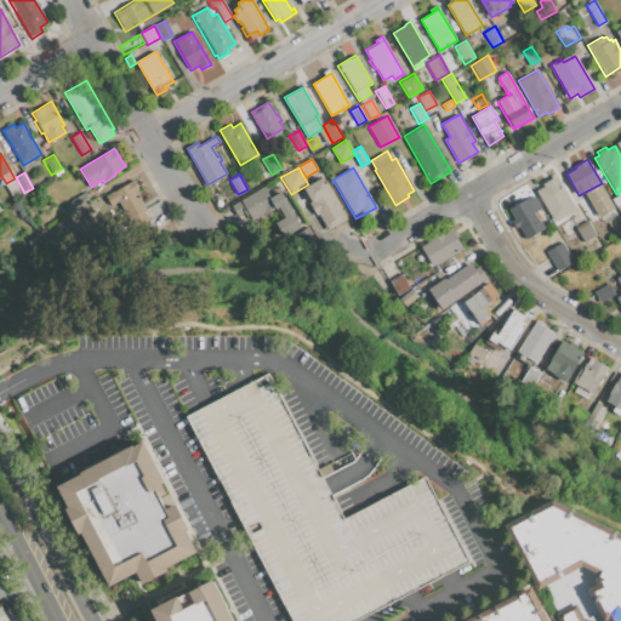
[(536,192),(545,187),(542,183),(556,176),(575,209),(553,222),(536,192)]
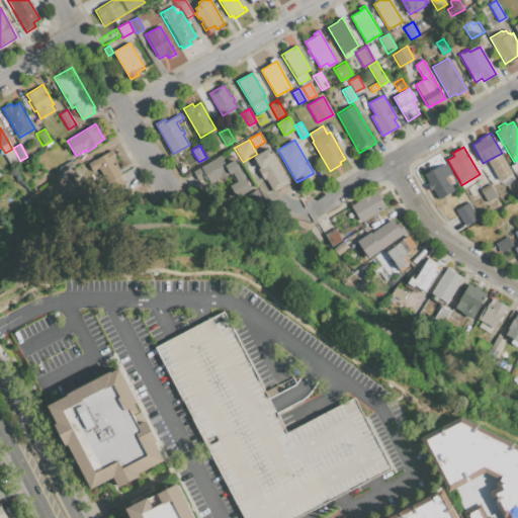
[(254,157),(269,148),(289,183),(274,192),(266,179),(264,180),(258,169),(260,168),(254,157)]
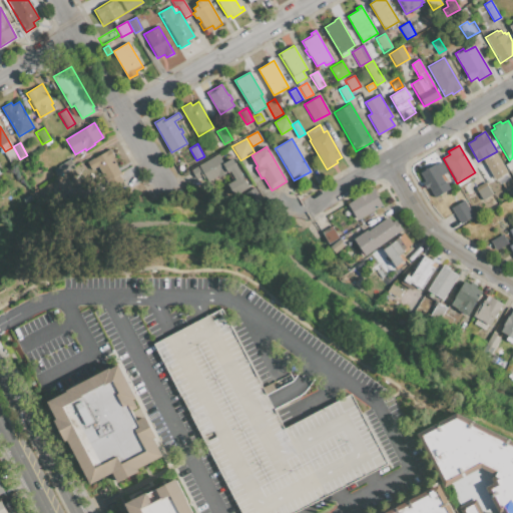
[(122,181),(110,188),(98,166),(91,170),(86,162),(110,148),(115,156),(112,157),(121,173),(119,175),(122,181)]
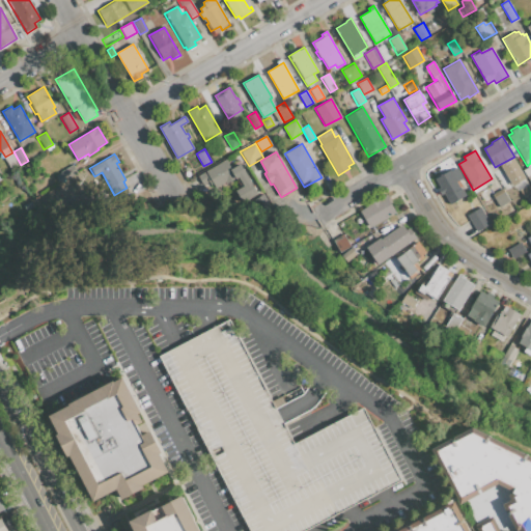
[(206,172),(226,160),(231,169),(240,164),(257,194),(242,203),(234,191),(244,186),(239,177),(235,179),(234,177),(216,189),(206,172)]
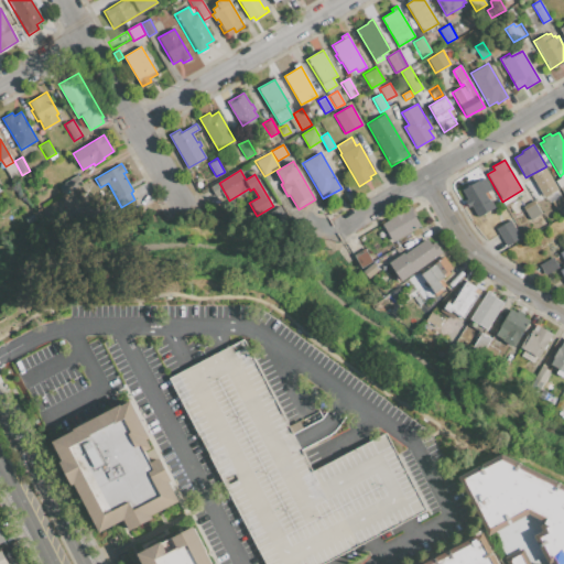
[(64,183),(78,174),(83,183),(69,191),(64,183)]
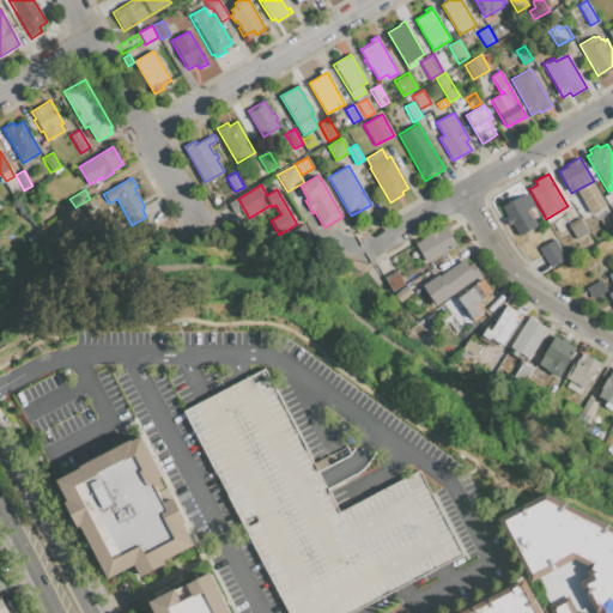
[(502,206),(527,193),(534,206),(527,210),(530,218),(533,217),(538,225),(517,236),(502,206)]
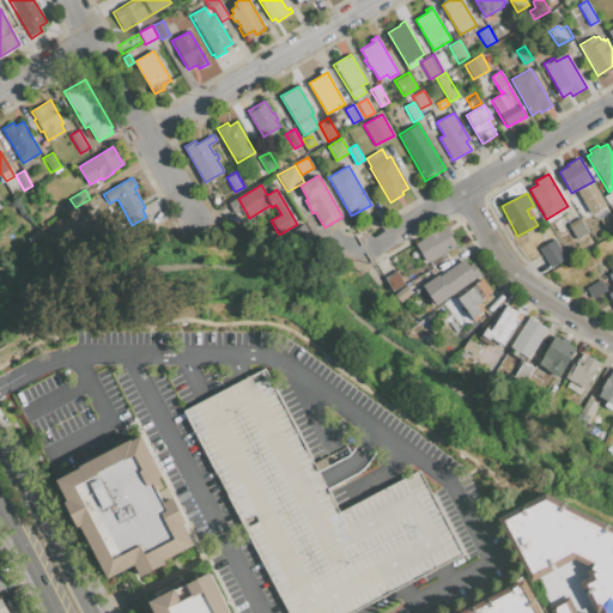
[(568,224),(580,217),(588,232),(577,240),(568,224)]
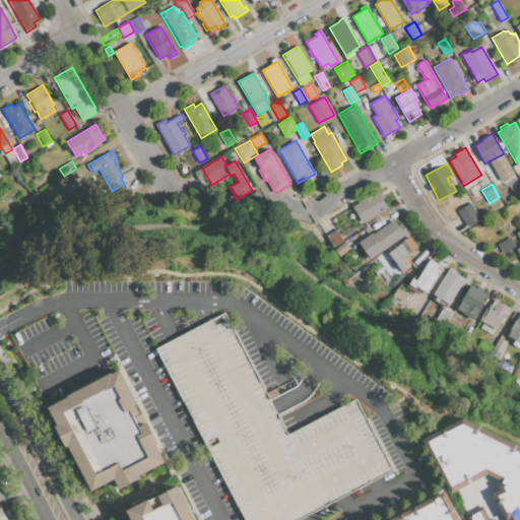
[(467,190),(473,186),(480,198),(474,201),(467,190)]
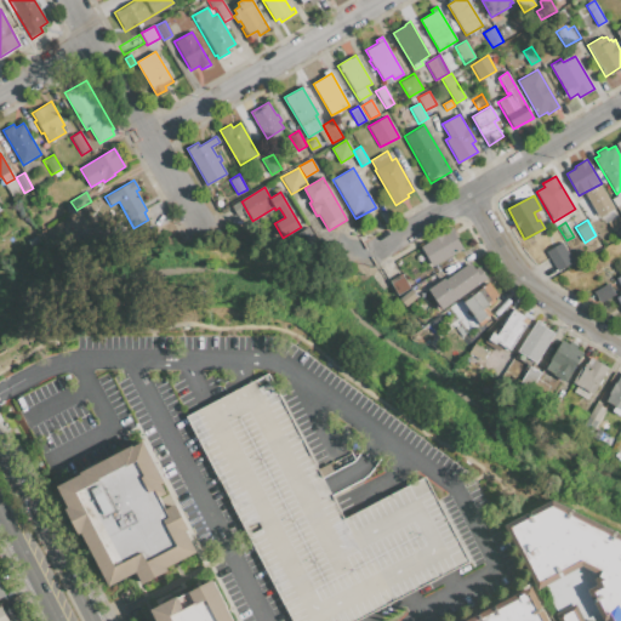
[(297,233),(308,226),(319,244),(308,251),(297,233)]
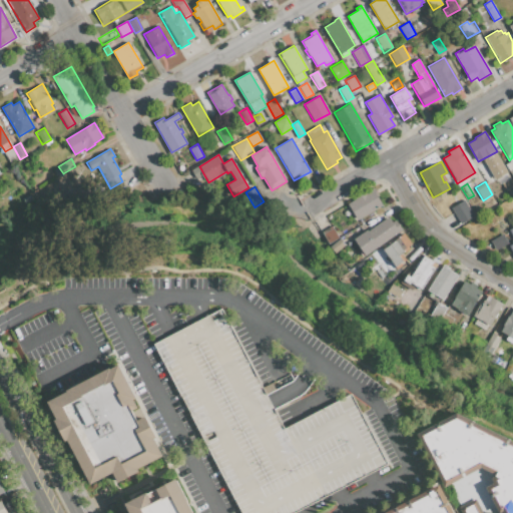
[(348,203),(373,189),(383,205),(357,219),(348,203)]
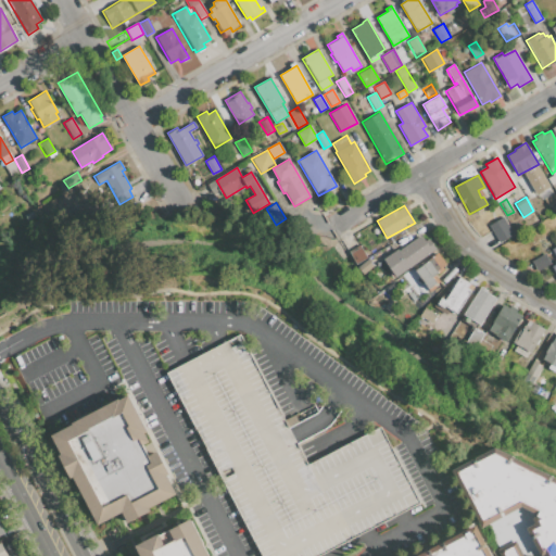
[(24,215),(32,210),(36,216),(27,220),(24,215)]
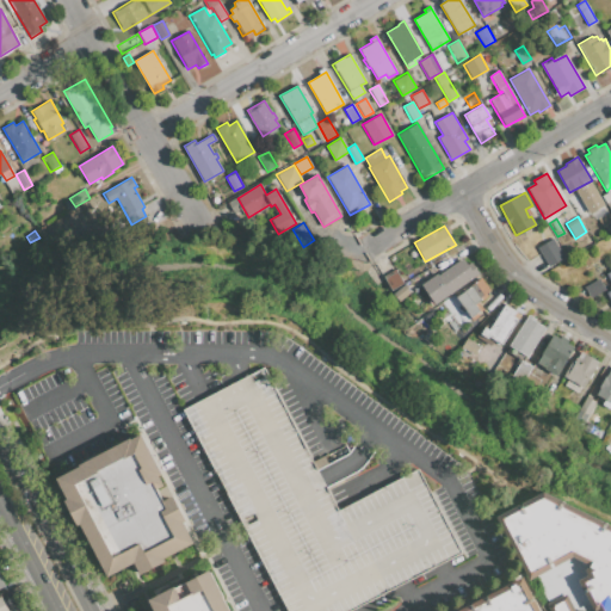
[(537,247),(553,239),(565,258),(549,267),(537,247)]
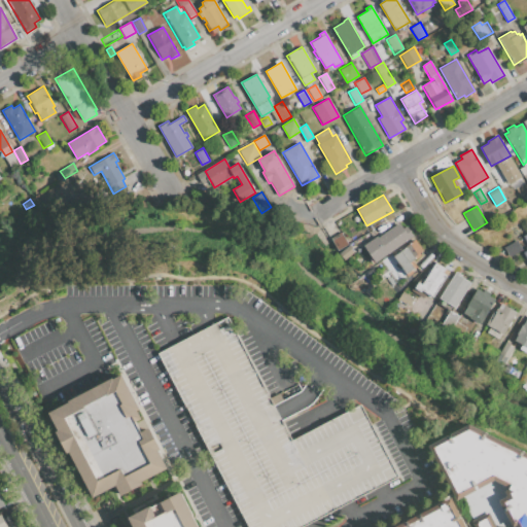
[(526,212),(526,223),(523,226),(518,218),(526,212)]
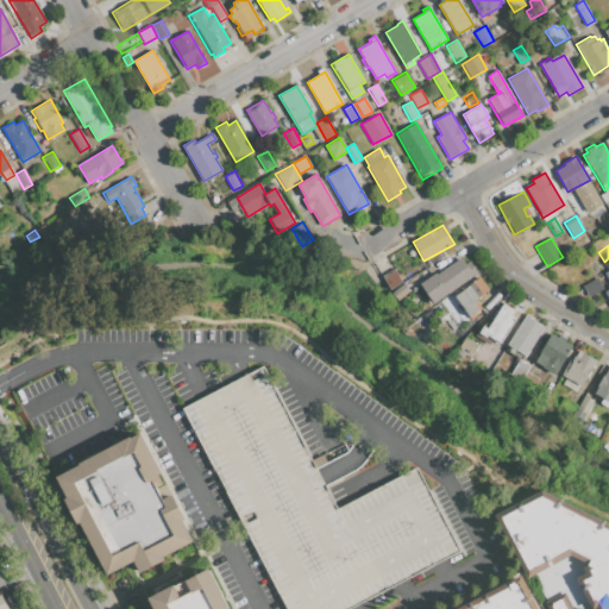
[(419,284),(435,274),(437,275),(460,258),(464,264),(469,262),(477,275),(431,306),(426,299),(428,296),(419,284)]
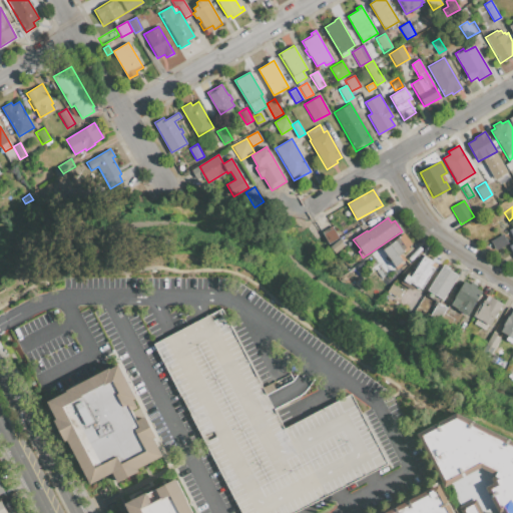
[(321,232),(332,225),(339,237),(328,244),(321,232)]
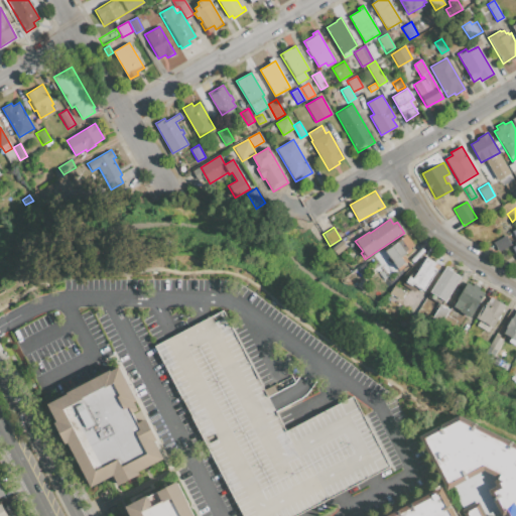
[(506,235),(511,244),(498,252),(493,243),(506,235)]
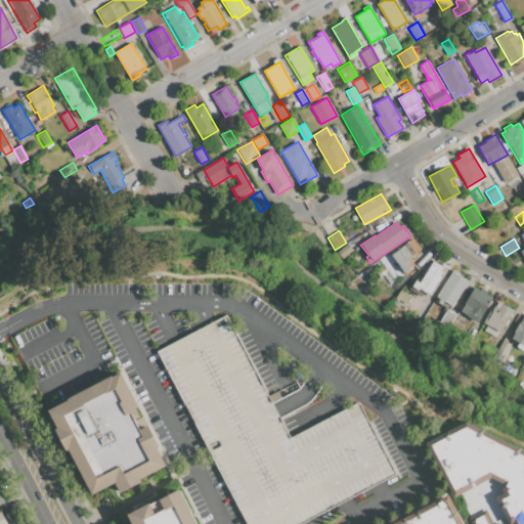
[(391,255),(413,239),(421,251),(406,260),(410,267),(402,272),(391,255)]
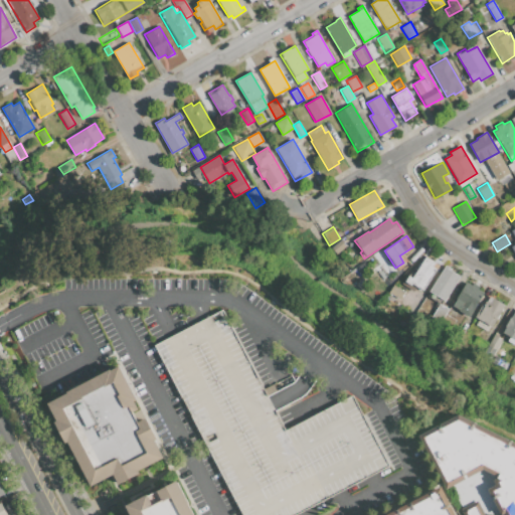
[(341,239),(347,246),(336,254),(331,247),(341,239)]
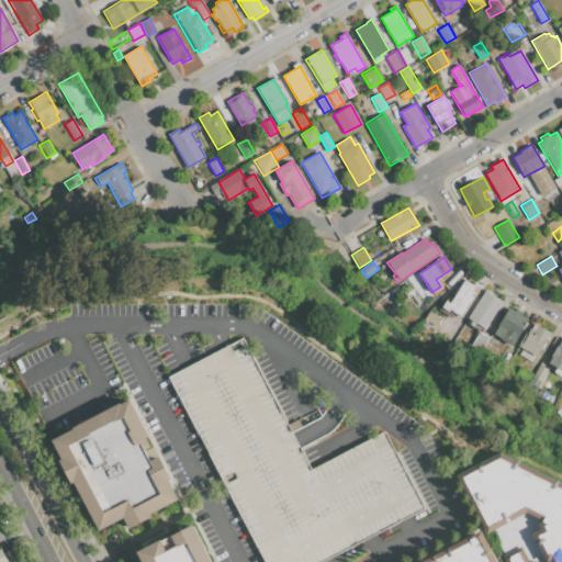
[(464,280),(479,290),(461,316),(450,308),(448,312),(445,310),(440,307),(446,301),(449,303),(464,280)]
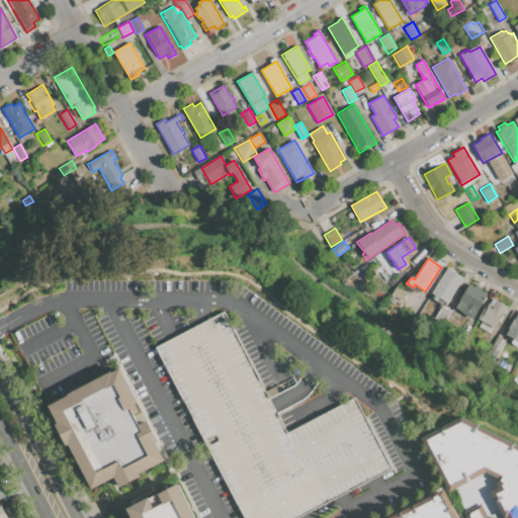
[(448,265),(454,270),(453,273),(462,279),(447,303),(431,292),(448,265)]
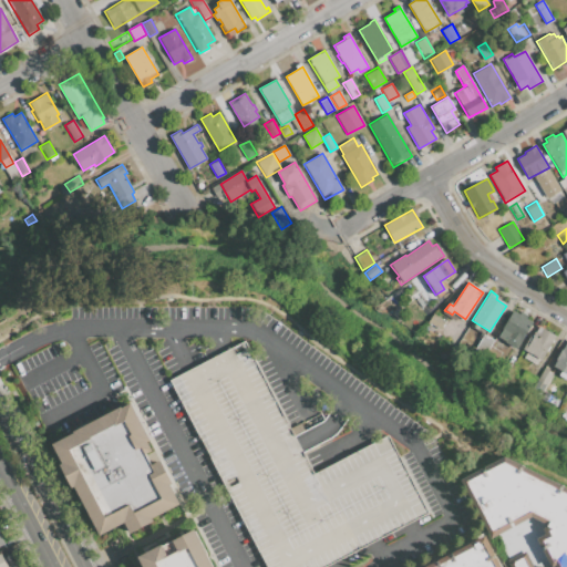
[(513,310),(519,313),(521,311),(528,316),(526,318),(533,323),(516,349),(498,337),(503,329),(502,328),(513,310)]
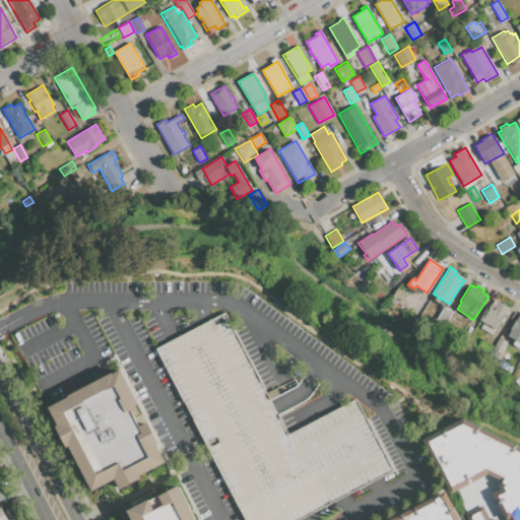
[(494,299),(510,309),(497,330),(495,329),(491,335),(479,328),(483,322),(480,320),(494,299)]
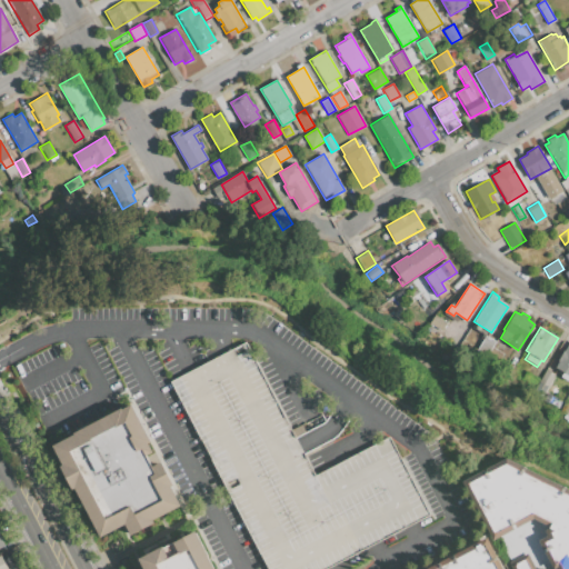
[(485,336),(495,341),(491,347),(482,341),(485,336)]
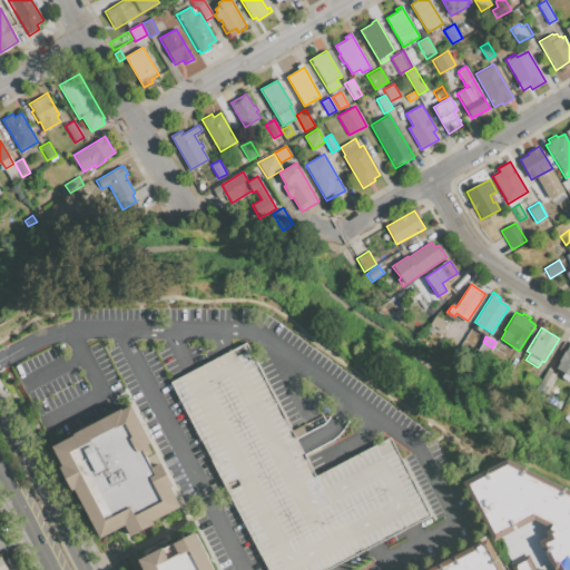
[(267,569),(170,381),(189,371),(225,353),(245,343),(297,443),(315,477),(389,438),(429,514),(408,526),(334,564),(323,569),(267,569)]
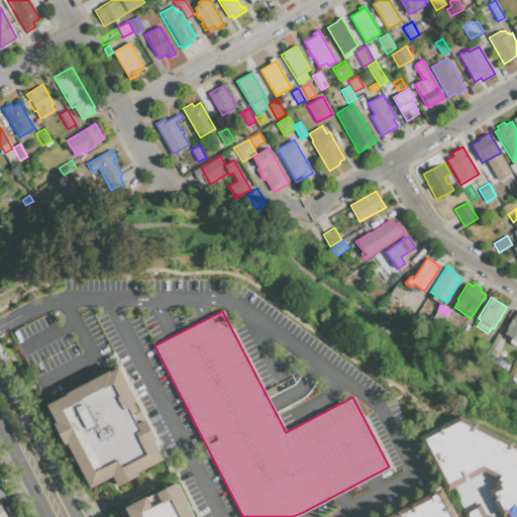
[(516,312),(516,341),(503,333),(516,312)]
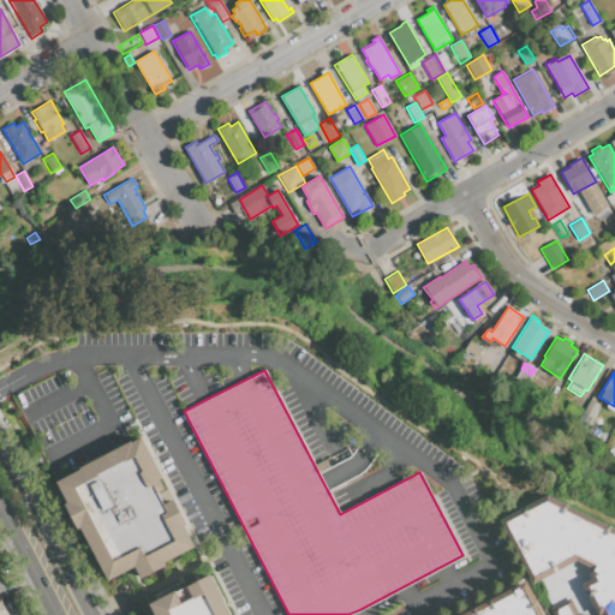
[(590,399),(599,405),(591,418),(581,412),(590,399)]
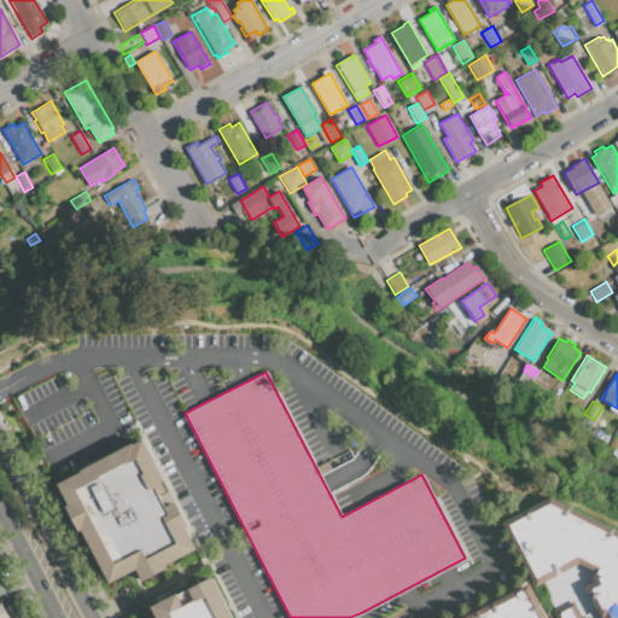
[(572,403),(584,412),(578,420),(566,413),(572,403)]
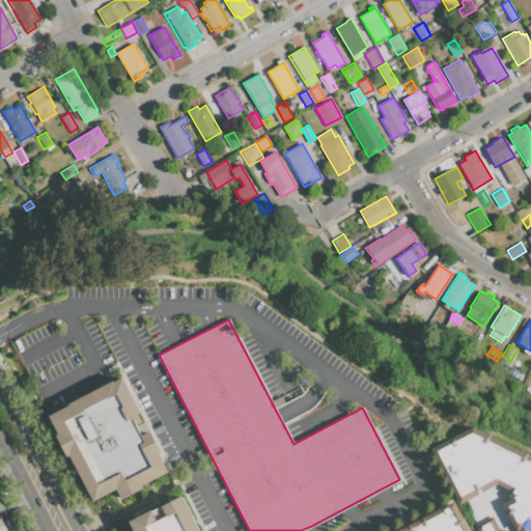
[(501,358),(510,364),(507,368),(499,362),(501,358)]
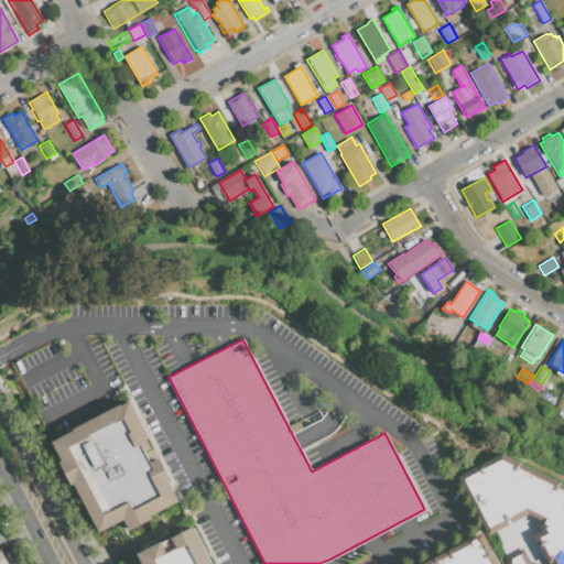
[(61,442),(137,402),(161,448),(156,453),(161,463),(167,458),(188,501),(139,532),(132,521),(108,534),(61,442)]
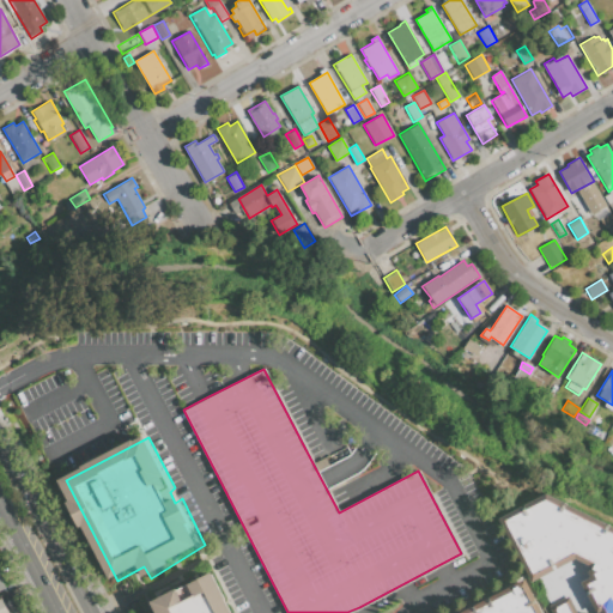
[(491,523),(534,502),(612,541),(612,612),(588,612),(574,589),(586,584),(586,568),(566,557),(523,578),(491,523)]
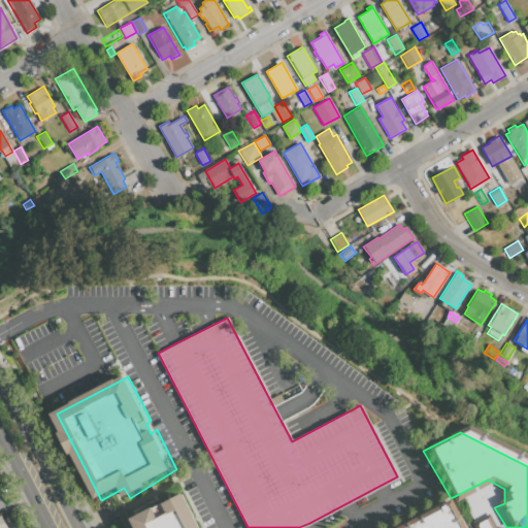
[(210,527),(193,495),(141,521),(143,527),(210,527)]
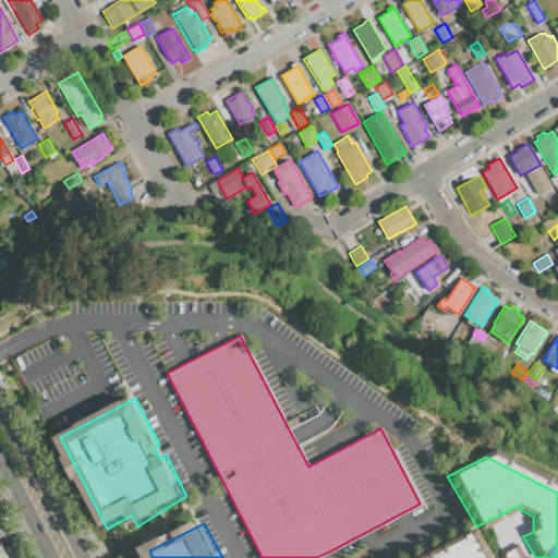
[(415,557),(473,529),(493,557),(415,557)]
